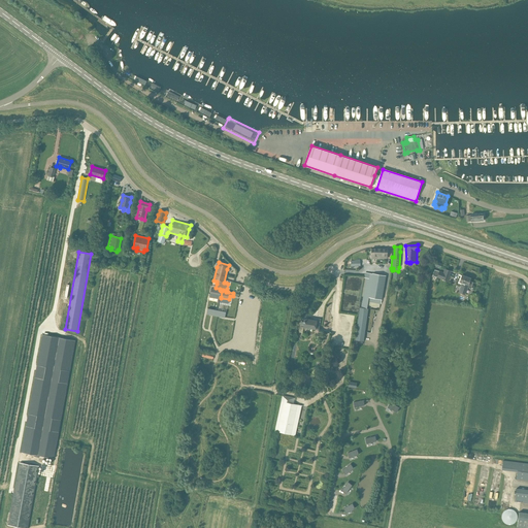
[(443,272),(441,278),(448,281),(451,271),(446,269),(443,273),(443,272)]
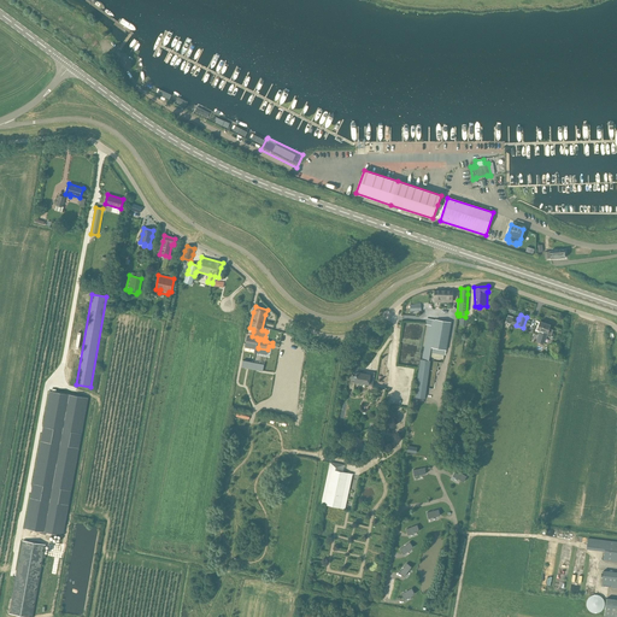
[(509,316),(506,322),(516,325),(518,318),(509,316)]
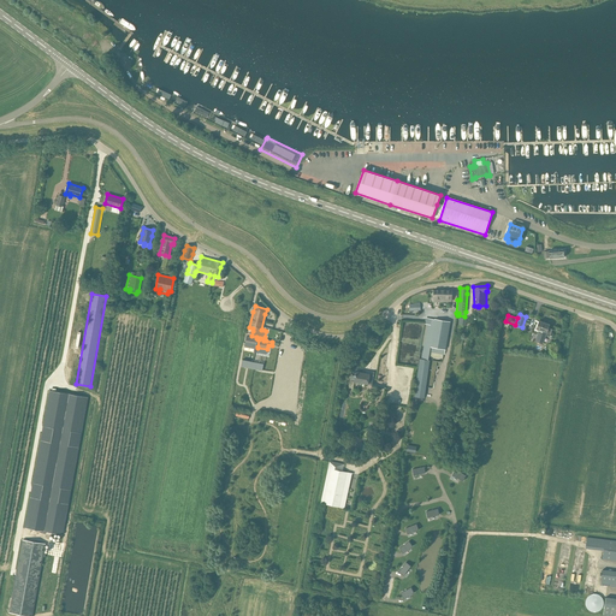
[(424,345),(421,359),(427,360),(428,356),(443,359),(443,354),(444,355),(450,323),(434,319),(434,320),(428,319),(424,345)]
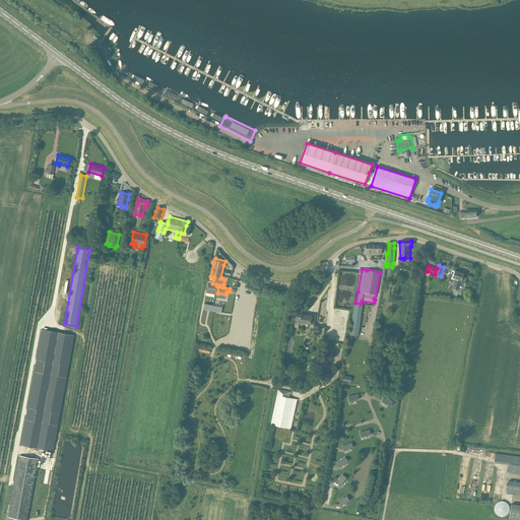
[(455,278),(452,288),(458,290),(461,282),(464,283),(466,278),(467,278),(463,277),(464,274),(455,271),(454,274),(453,273),(452,274),(453,274),(452,276),(453,276),(453,277),(455,278)]
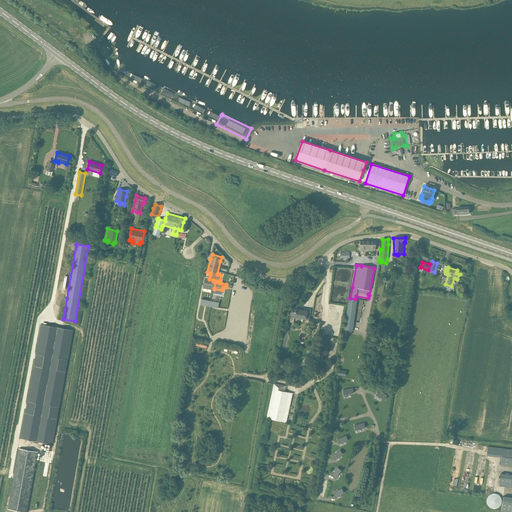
[(214,282),(213,281),(205,280),(203,288),(213,290),(214,282)]
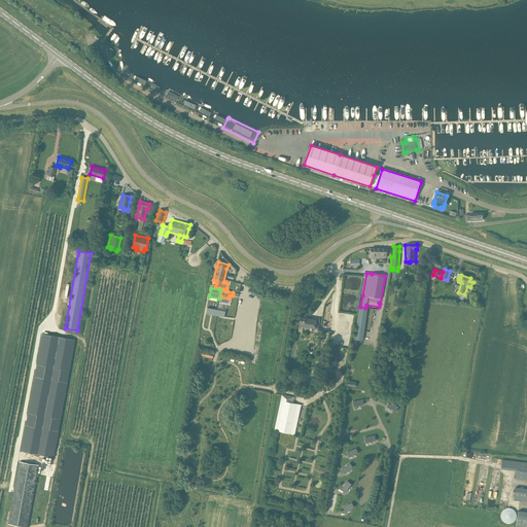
[(207,308),(206,314),(224,317),(225,312),(207,308)]
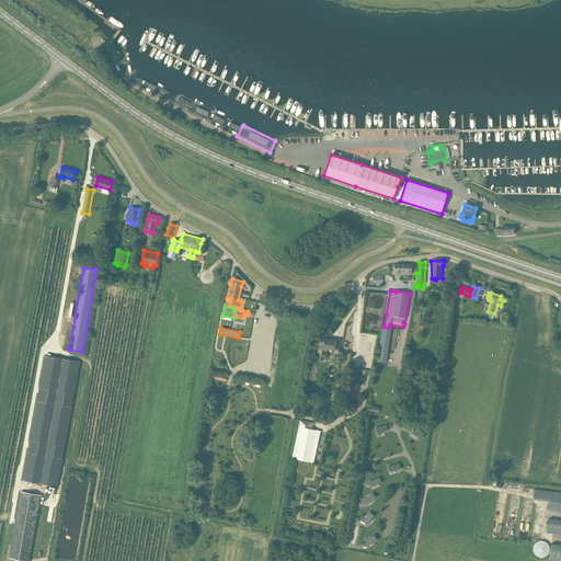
[(341,339),(333,338),(333,340),(324,339),(322,347),(339,351),(341,339)]
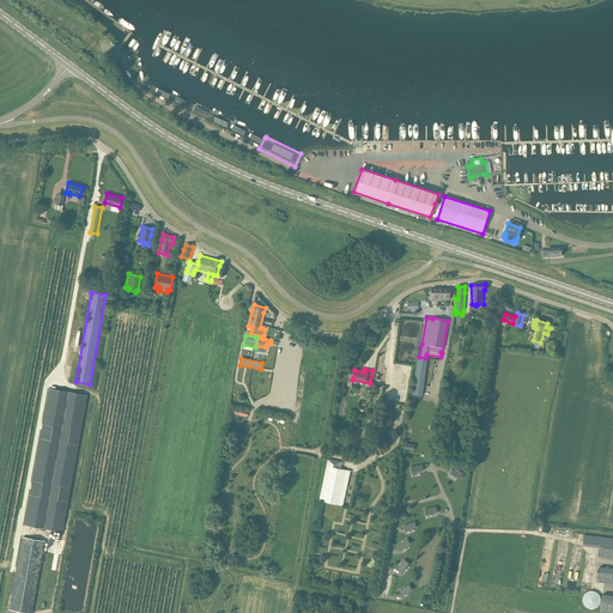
[(87,395),(49,388),(24,526),(62,532),(87,395)]
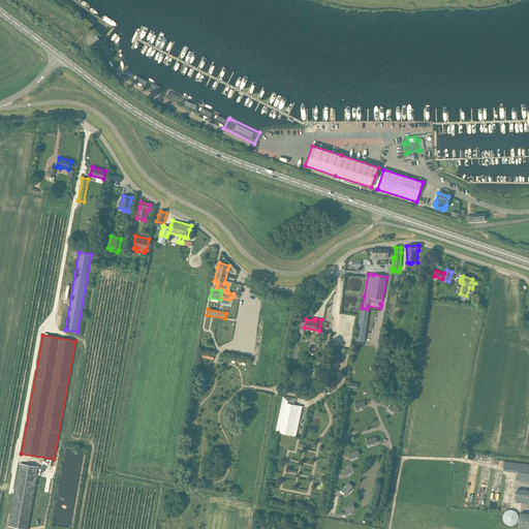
[(282,400),(275,432),(296,437),(303,407),(303,406),(288,403),(288,401),(292,400),(293,399),(283,396),(282,400)]
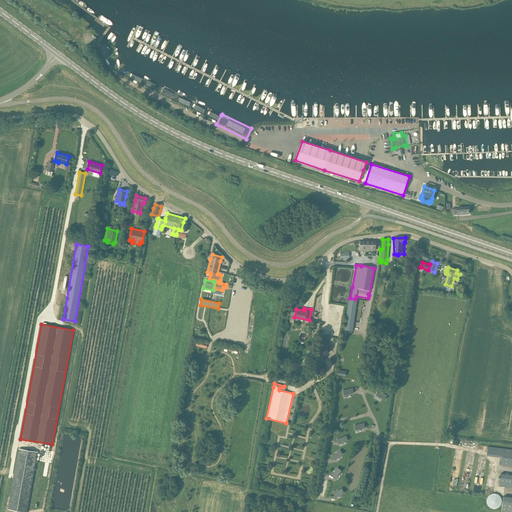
[(378,391),(376,395),(385,400),(387,395),(378,391)]
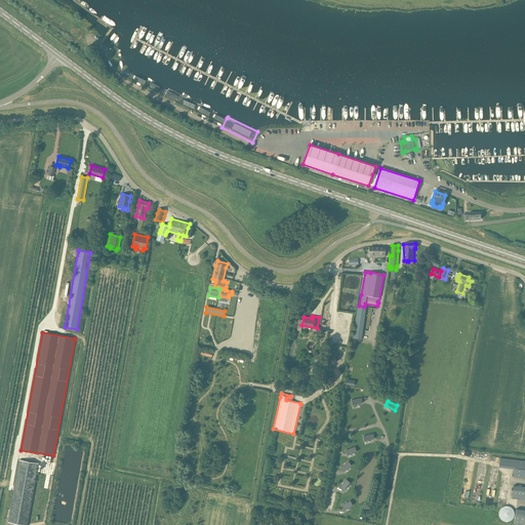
[(355,446),(346,450),(348,455),(357,451),(355,446)]
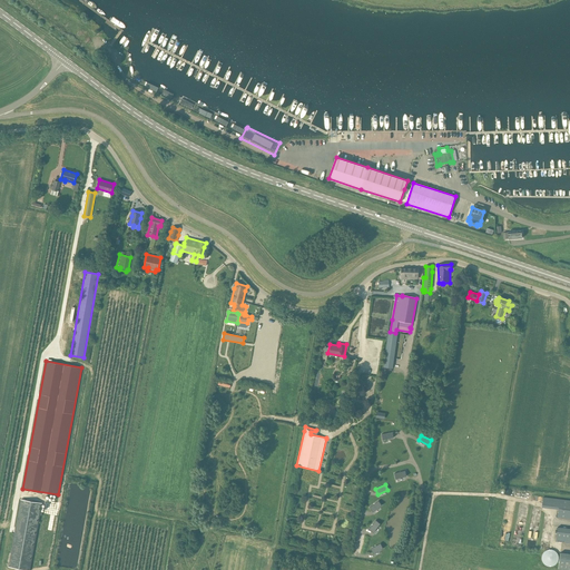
[(569,500),(543,497),(542,508),(558,510),(557,518),(569,519),(569,500)]
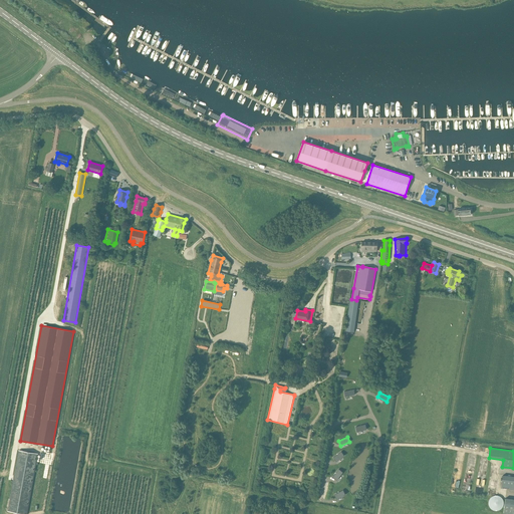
[(27,513),(38,454),(19,450),(8,511),(24,513),(27,513)]
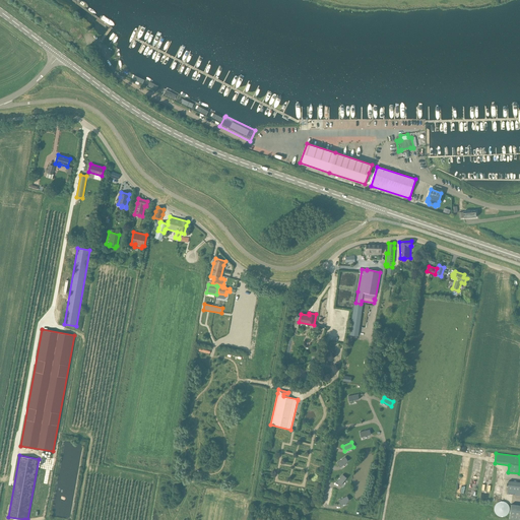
[(345,457),(337,463),(340,467),(348,461),(345,457)]
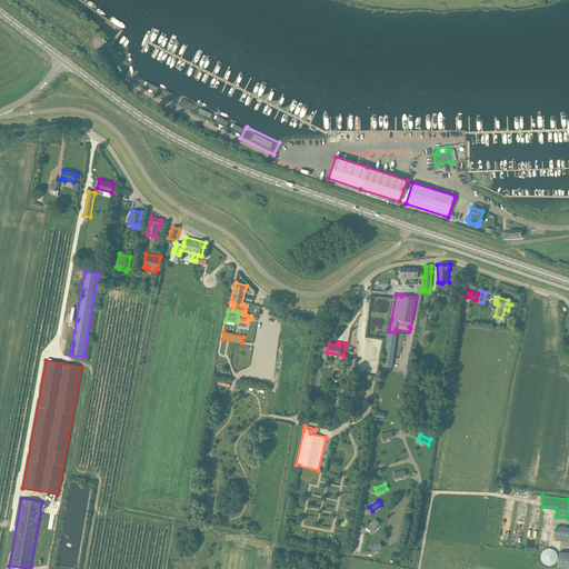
[(568,527),(557,526),(555,539),(568,541),(568,527)]
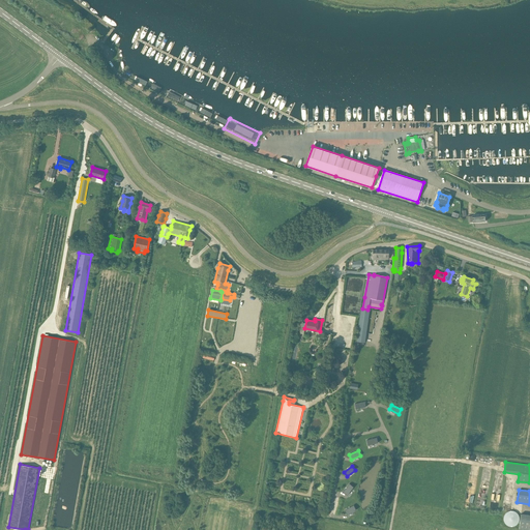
[(512,511),(511,511),(510,511),(509,511),(508,511),(507,512),(506,512),(506,513),(505,513),(505,514),(504,516),(504,517),(504,518),(504,519),(504,520),(504,521),(504,522),(505,523),(505,524),(506,525),(507,526),(508,526),(509,526),(509,527),(510,527),(511,527),(512,527),(513,527),(514,526),(516,526),(517,525),(518,525),(518,524),(519,523),(519,522),(519,521),(520,521),(520,520),(520,519),(520,518),(519,517),(519,516),(519,514),(518,514),(518,513),(517,512),(516,512),(514,511),(513,511),(512,511)]
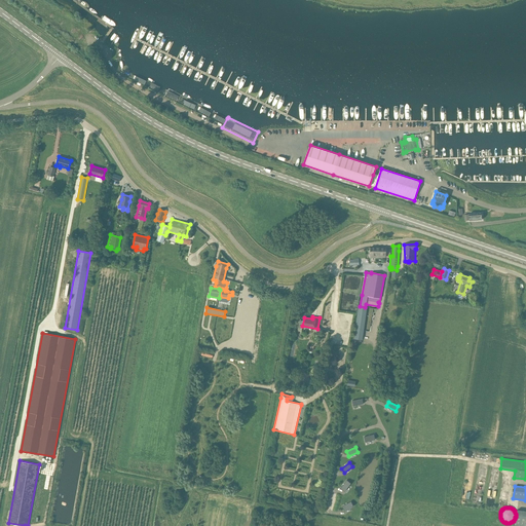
[(525,511),(518,510),(516,525),(525,525),(525,511)]
